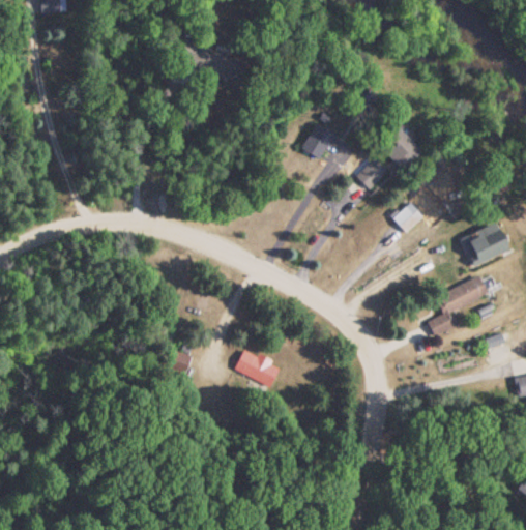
[(411,141),(416,135),(401,124),(382,152),(406,169),(421,147),(411,141)]
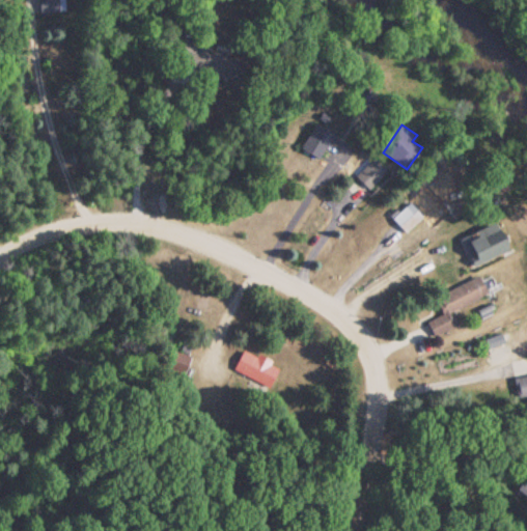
[(388,171),(375,158),(357,176),(370,190),(388,171)]
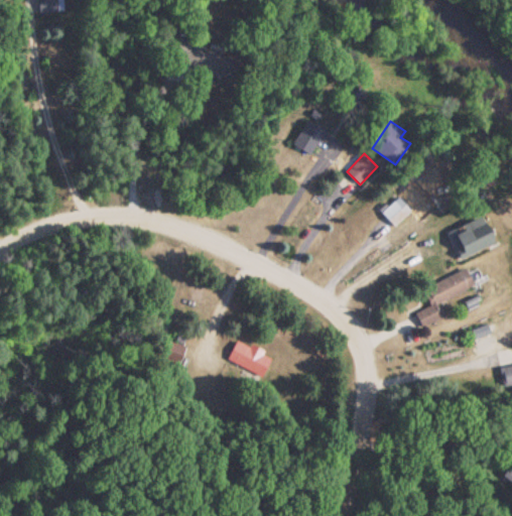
[(421,178),(430,196),(450,186),(440,168),(421,178)]
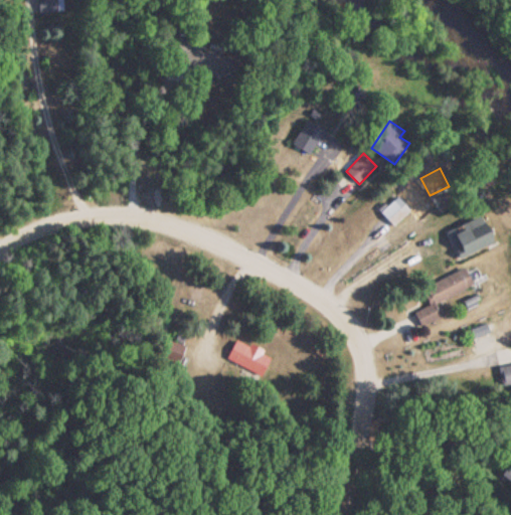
[(411,210),(398,196),(381,211),(394,225),(411,210)]
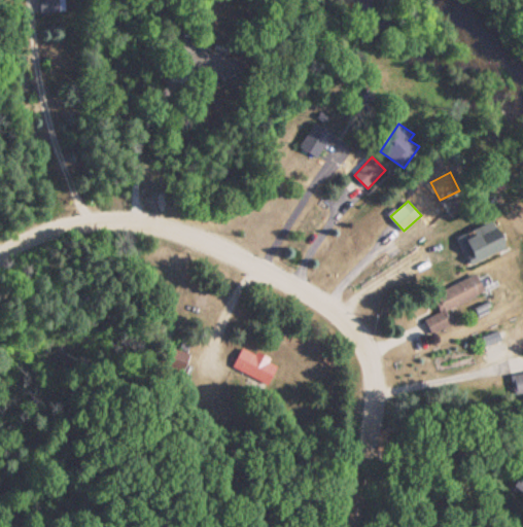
[(507,249),(495,221),(459,236),(471,265),(507,249)]
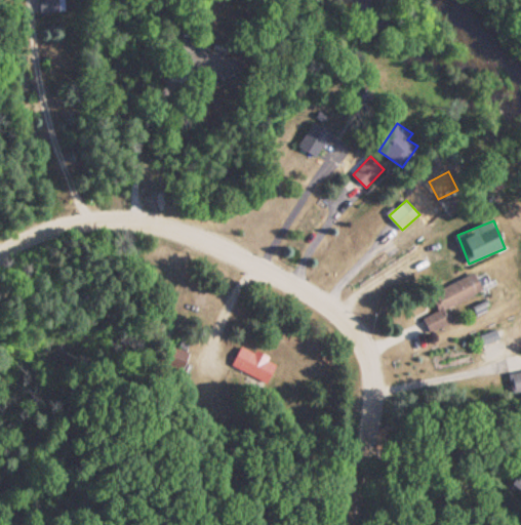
[(445,309),(483,291),(476,275),(432,295),(439,310),(424,317),(431,332),(451,323),(445,309)]
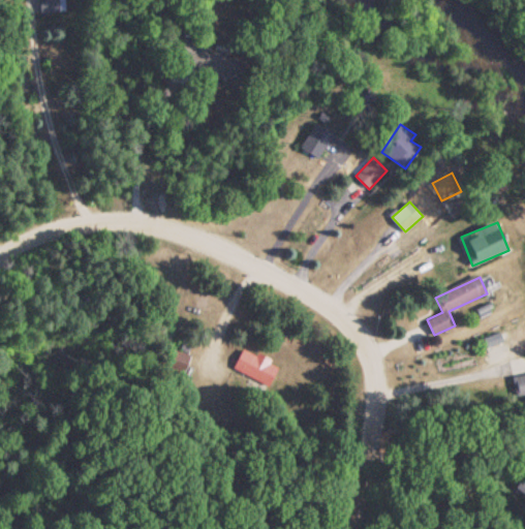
[(268,389),(280,368),(246,347),(234,368),(268,389)]
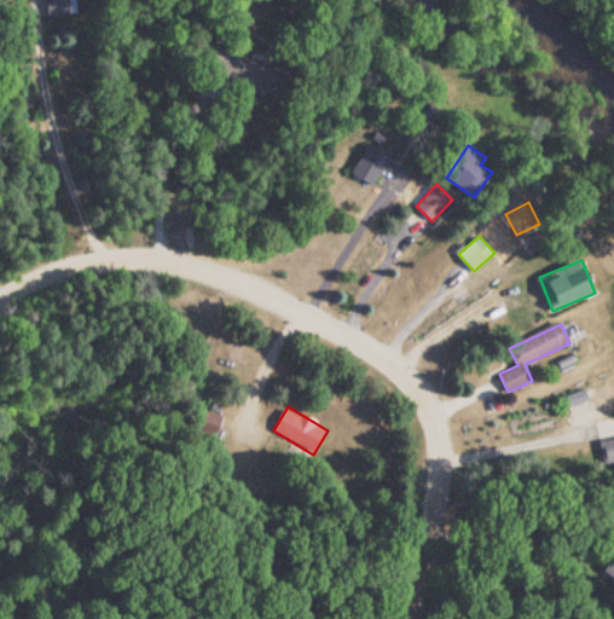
[(613,439),(600,441),(603,462),(613,461),(613,439)]
